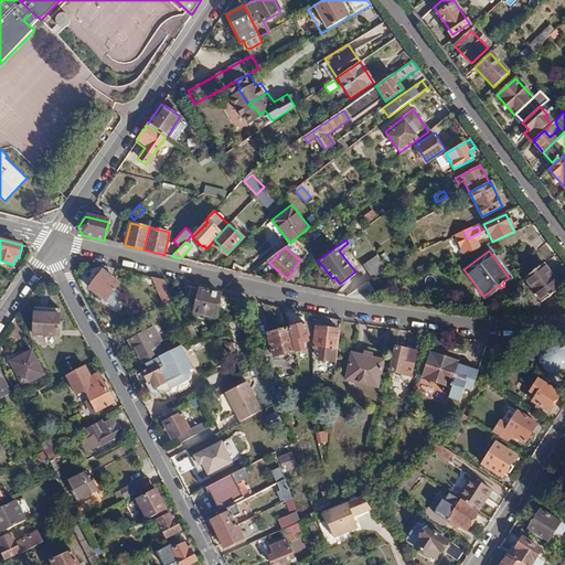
[(379,255),(363,264),(370,276),(386,267),(379,255)]
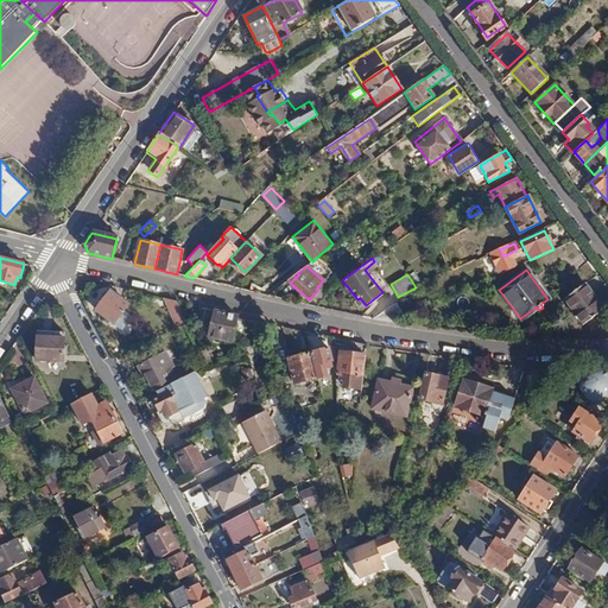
[(583,283),(563,299),(582,324),(603,309),(583,283)]
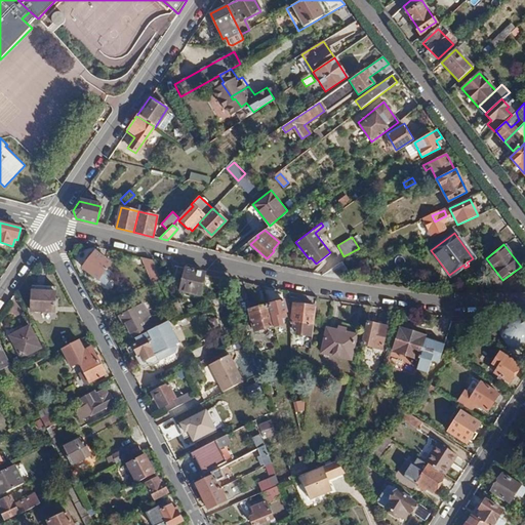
[(95,249),(83,265),(105,282),(113,272),(106,266),(110,260),(95,249)]
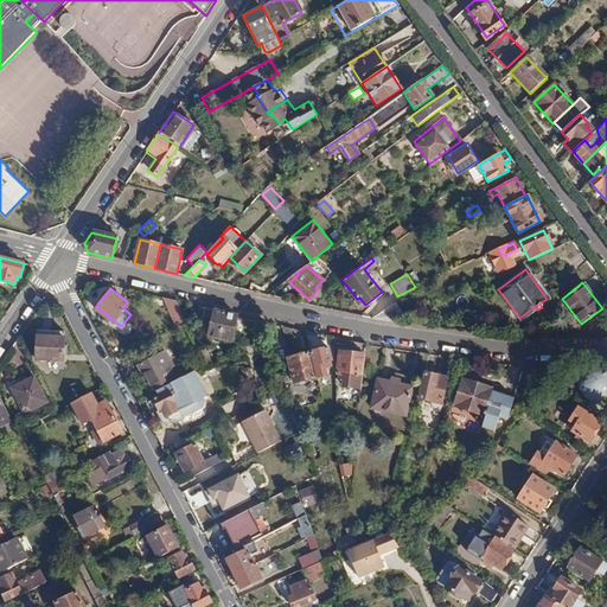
[(384,299),(389,306),(394,304),(397,301),(394,296),(391,299),(388,295),(384,299)]
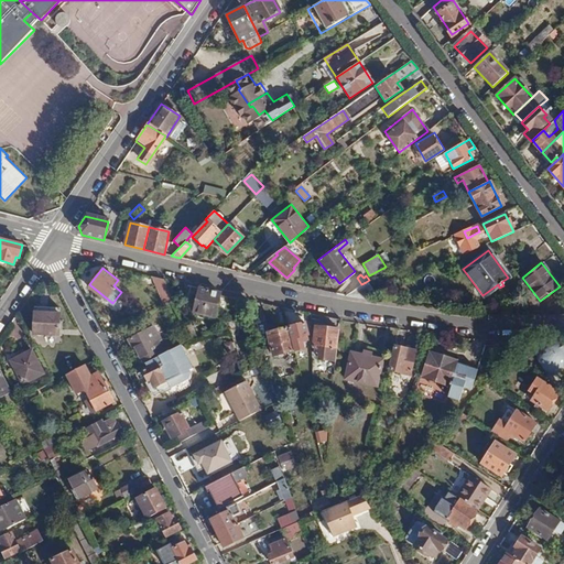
[(160,301),(169,295),(164,280),(151,277),(160,301)]
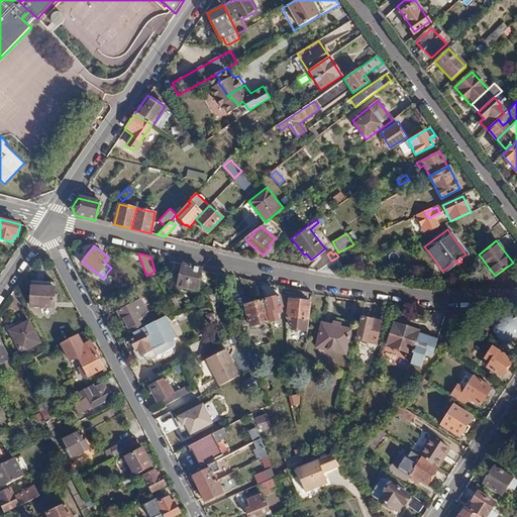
[(331,261),(318,272),(336,274),(344,270),(335,259),(331,261)]
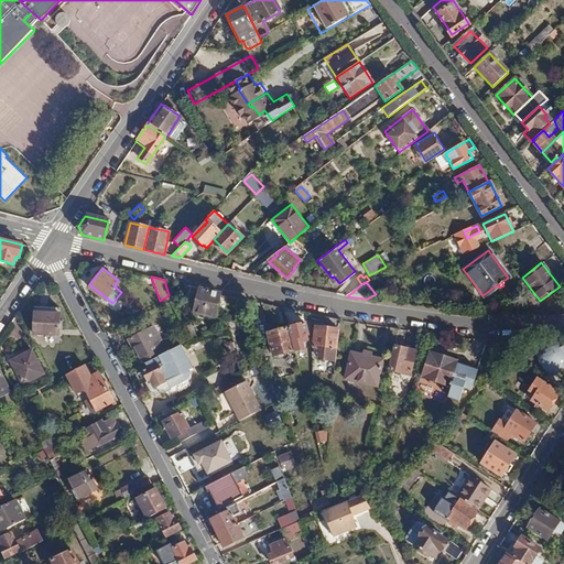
[(198,289),(194,310),(248,322),(251,305),(220,297),(220,293),(198,289)]
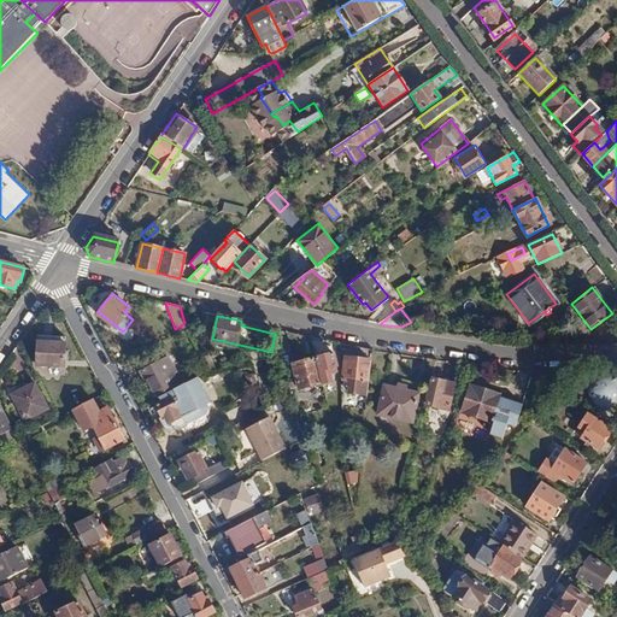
[(298,335),(303,356),(311,353),(307,338),(298,335)]
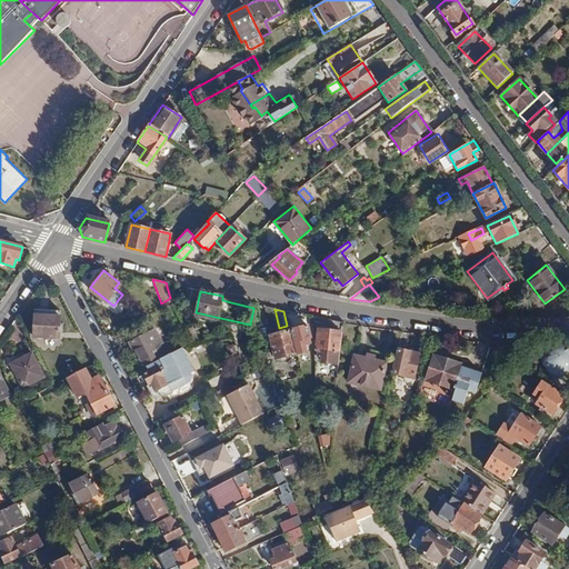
[(299,315),(286,311),(290,331),(301,328),(298,319),(299,315)]
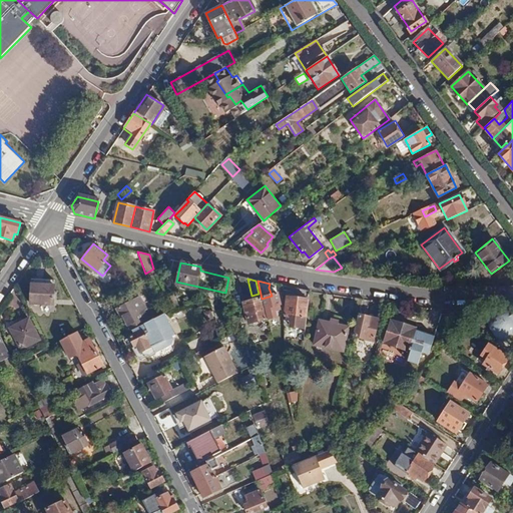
[(53,282),(31,282),(30,305),(52,306),(53,282)]
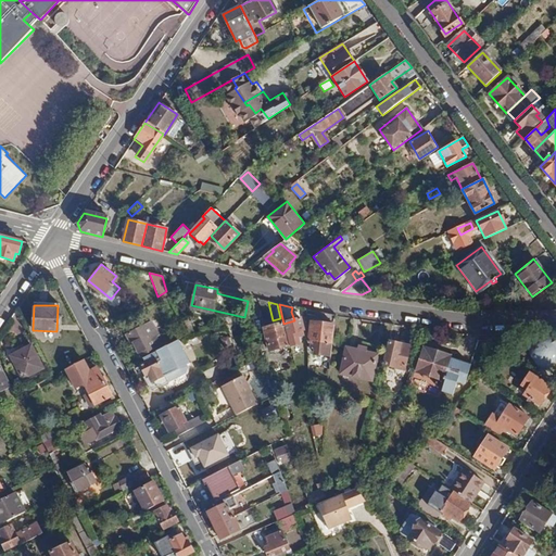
[(301,318),(294,320),(283,324),(290,348),(300,344),(298,337),(303,336),(302,331),(303,331),(301,318)]
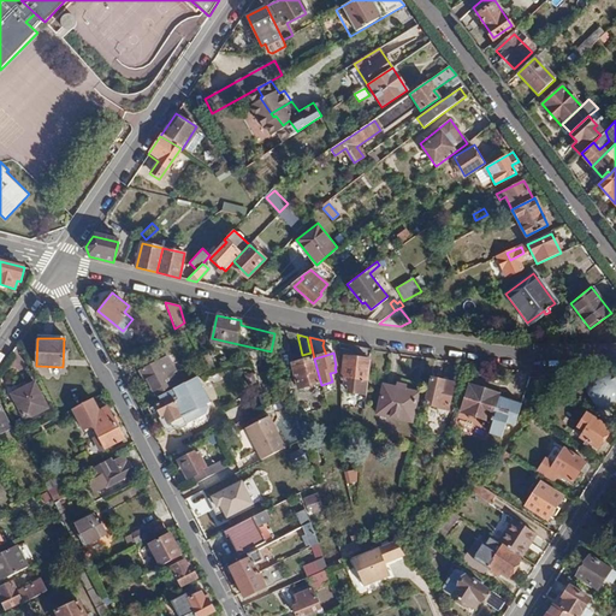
[(366,394),(371,360),(345,356),(343,378),(345,378),(344,385),(350,385),(350,391),(366,394)]
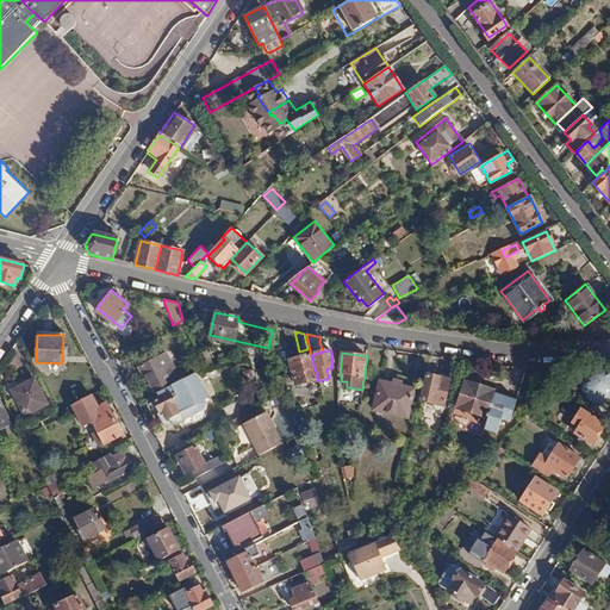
[(296,387),(318,381),(311,355),(288,361),(296,387)]
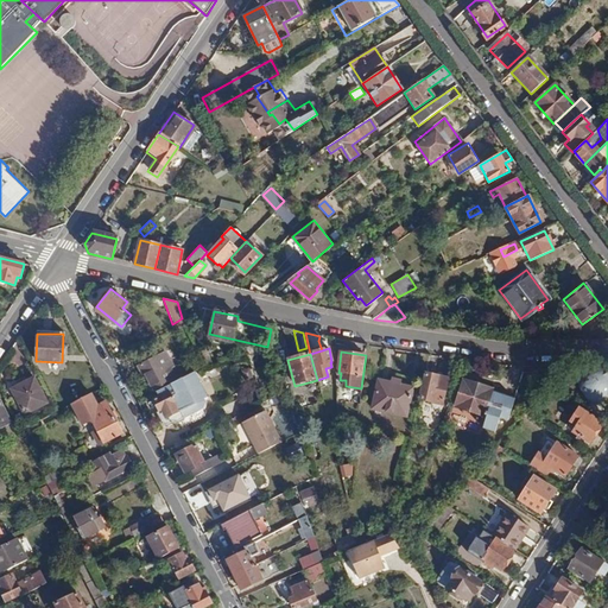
[(156,358),(128,372),(134,382),(137,382),(145,397),(166,386),(160,375),(165,373),(156,358)]
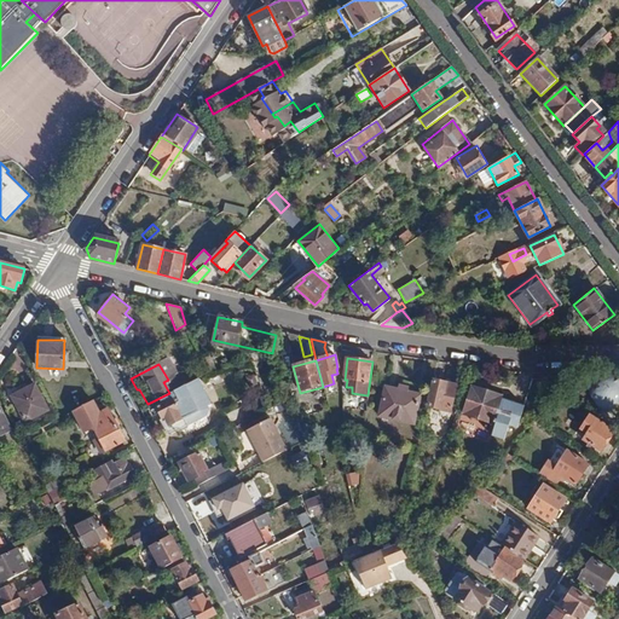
[(588,397),(591,404),(595,410),(599,411),(602,412),(606,412),(609,412),(612,411),(613,406),(614,405),(617,405),(618,406),(618,381),(618,370),(605,376),(605,381),(599,382),(595,382),(593,385),(589,387),(586,389),(586,391),(586,394),(588,397)]
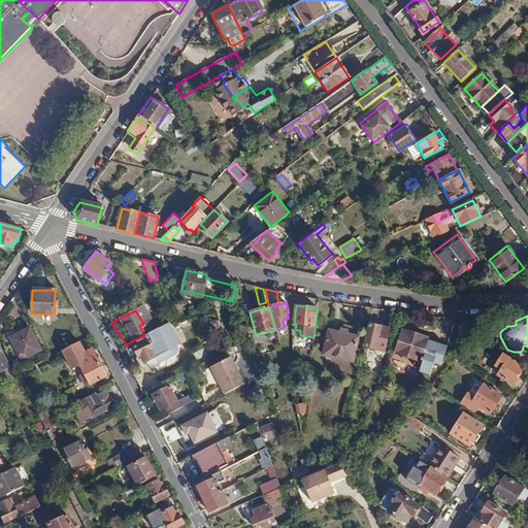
[(387,328),(370,324),(365,345),(382,350),(387,328)]
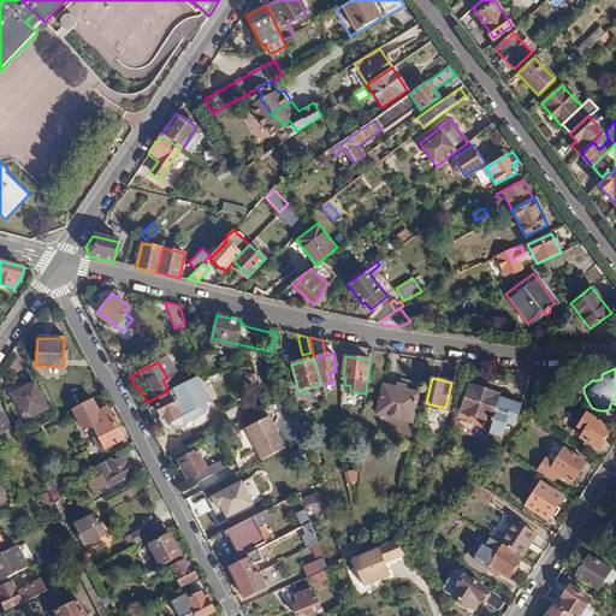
[(34,383),(11,394),(22,419),(46,408),(34,383)]
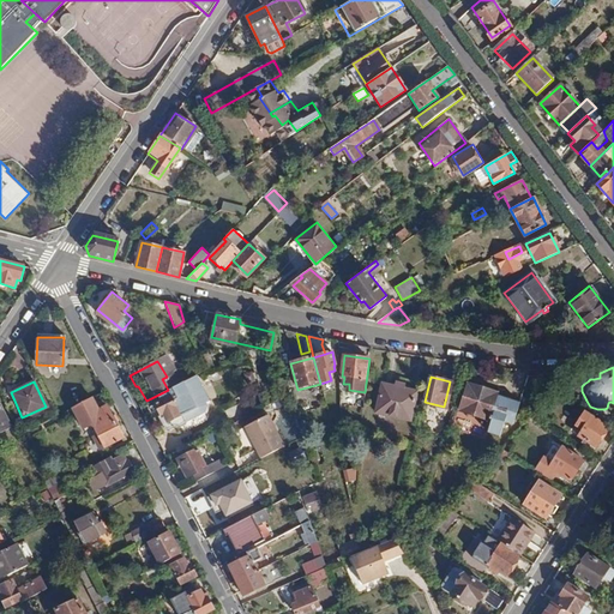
[(494,393),(465,384),(457,411),(485,421),(486,419),(488,420),(483,433),(495,438),(500,423),(509,427),(516,405),(493,397),(494,393)]
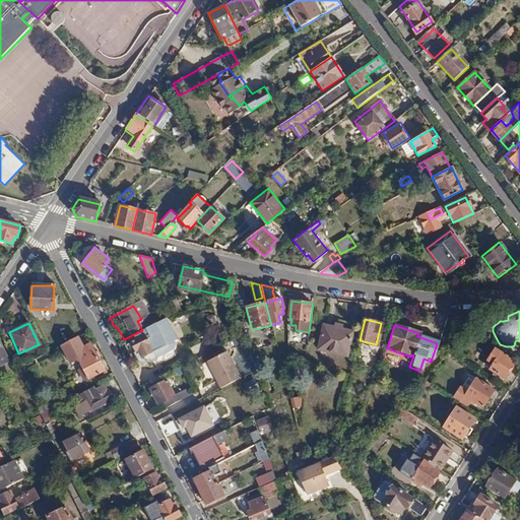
[(351,334),(323,327),(318,347),(346,353),(351,334)]
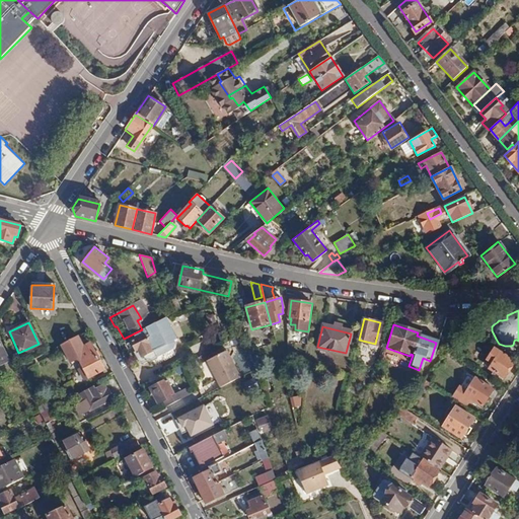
[(158,336),(144,343),(142,339),(129,345),(134,356),(138,354),(141,361),(164,349),(158,336)]
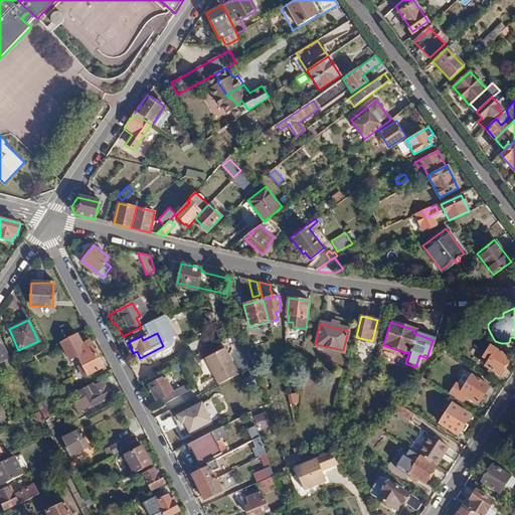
[(0,343),(0,363),(8,359),(0,343)]
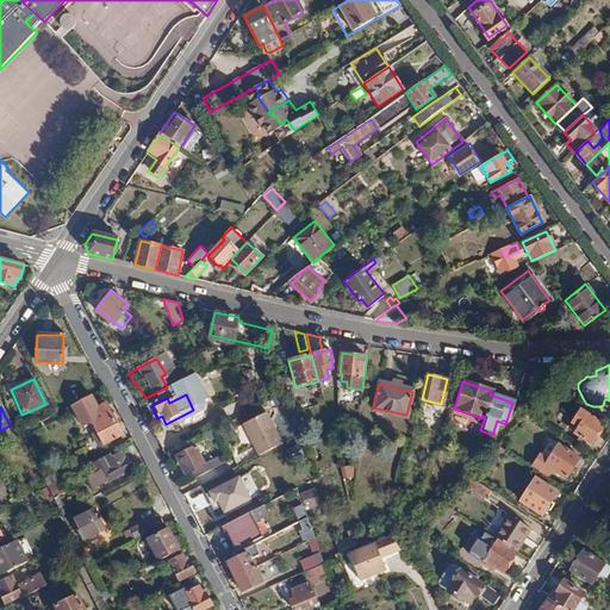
[(120,441),(106,410),(87,419),(103,450),(120,441)]
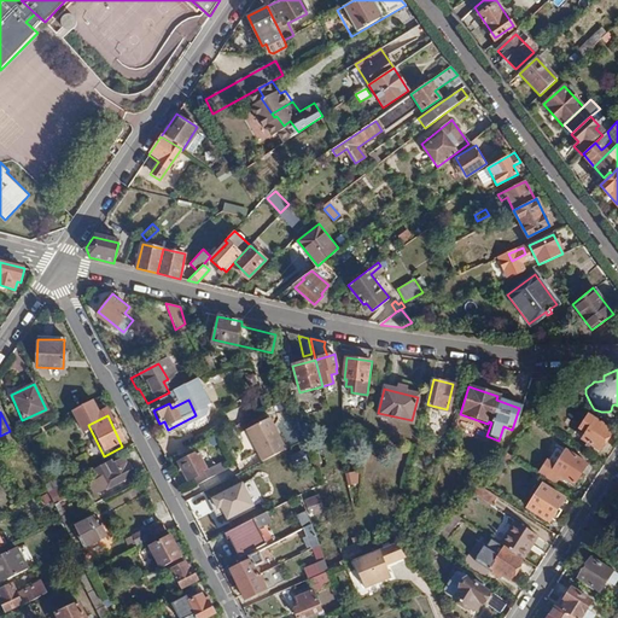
[(610,431),(588,417),(579,430),(586,433),(582,439),(598,450),(610,431)]
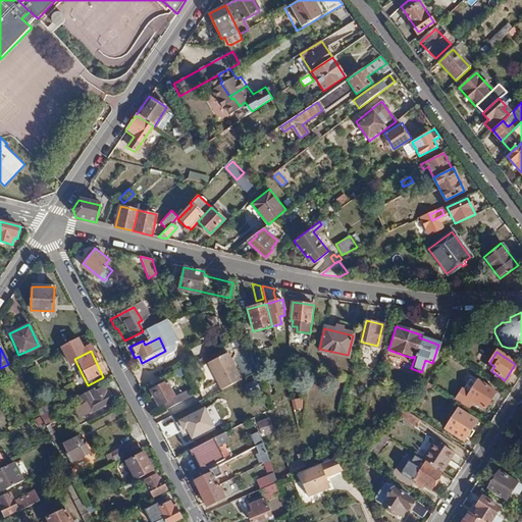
[(229,356),(209,366),(221,388),(241,378),(229,356)]
